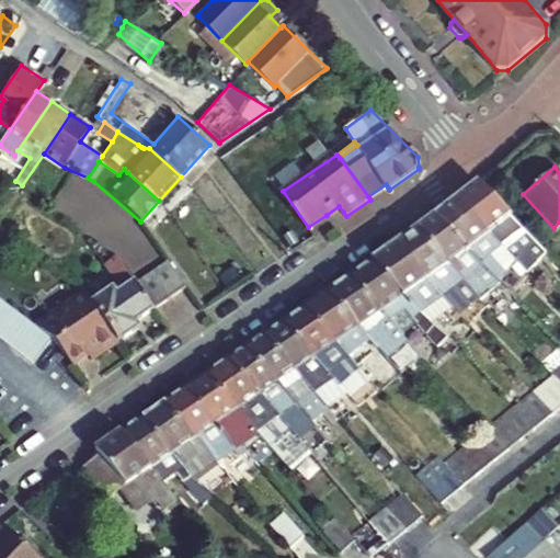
[(478,178),(457,195),(518,262),(524,269),(546,249),(484,184),(478,178)]
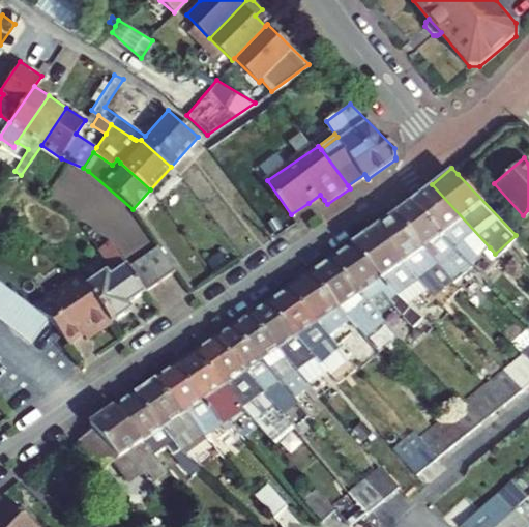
[(3,177),(0,181),(0,205),(15,185),(3,177)]
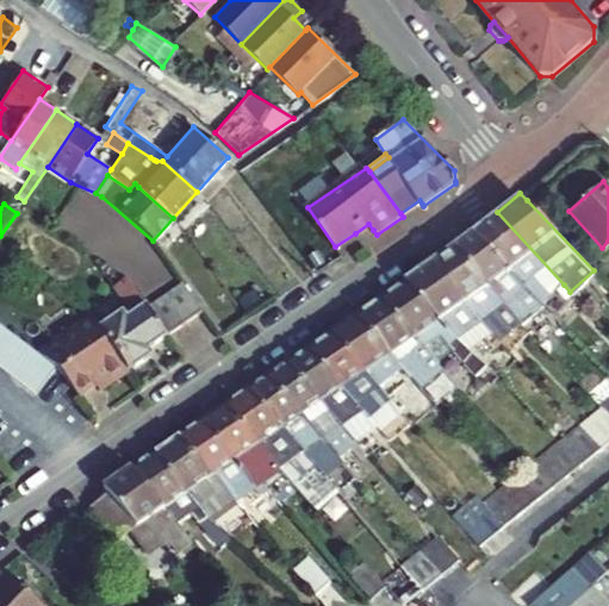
[(564,285),(497,212),(474,230),(541,303),(564,285)]
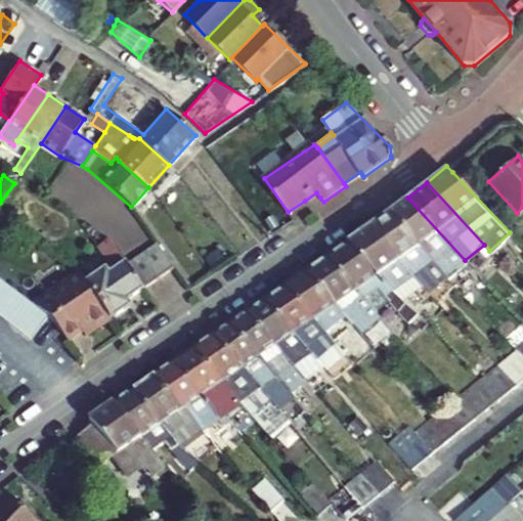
[(316,192),(305,201),(309,206),(320,198),(316,192)]
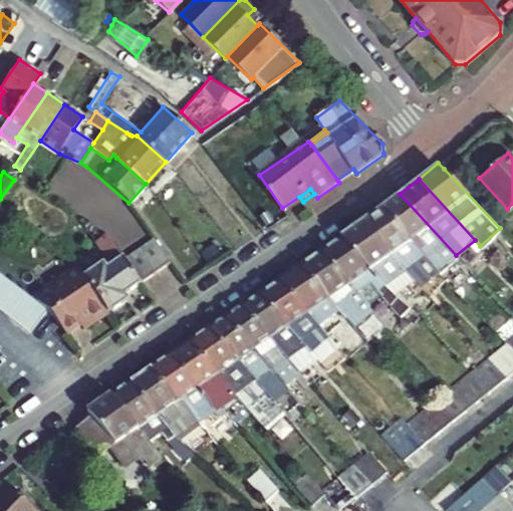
[(456,255),(400,194),(385,206),(412,240),(444,275),(446,277),(462,263),(456,255)]
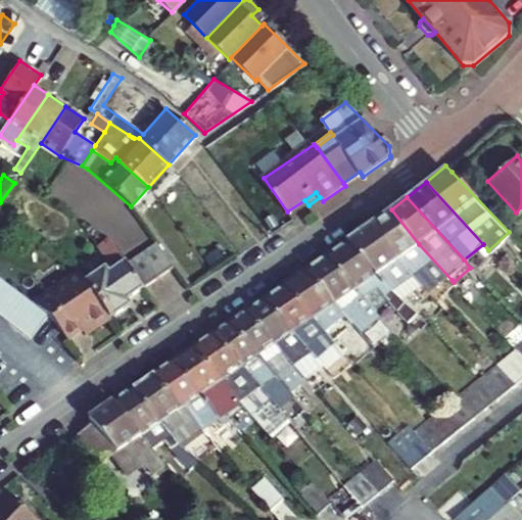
[(419,244),(391,209),(370,224),(398,258),(411,271),(418,279),(428,289),(436,284),(440,288),(452,280),(419,244)]
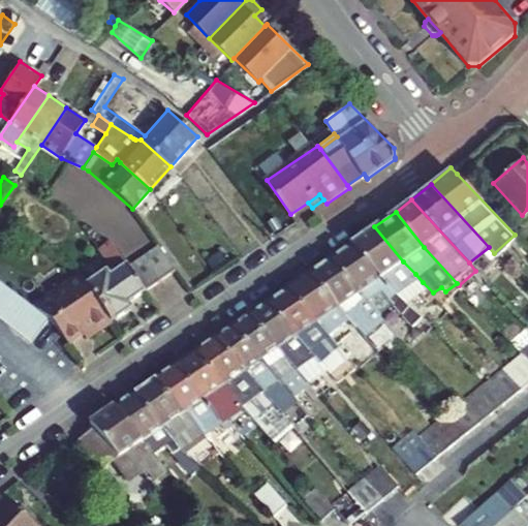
[(374,226),(353,241),(401,299),(405,296),(409,291),(393,269),(403,261),(374,226)]
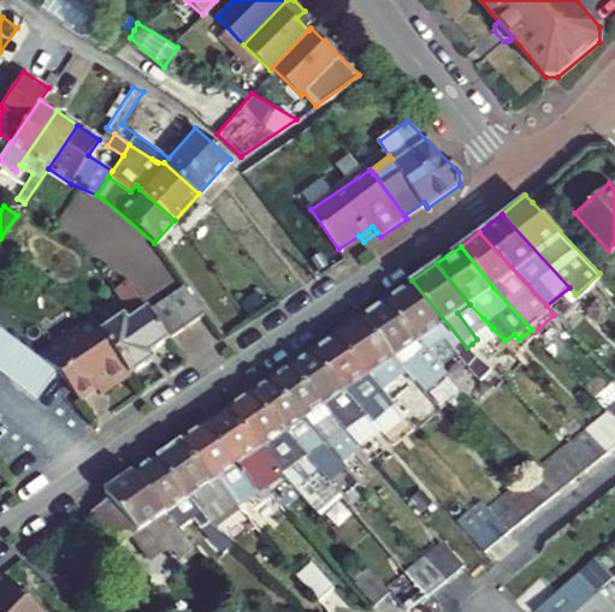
[(412,280),(386,297),(437,356),(451,346),(462,360),(490,387),(501,375),(472,344),(467,348),(412,280)]
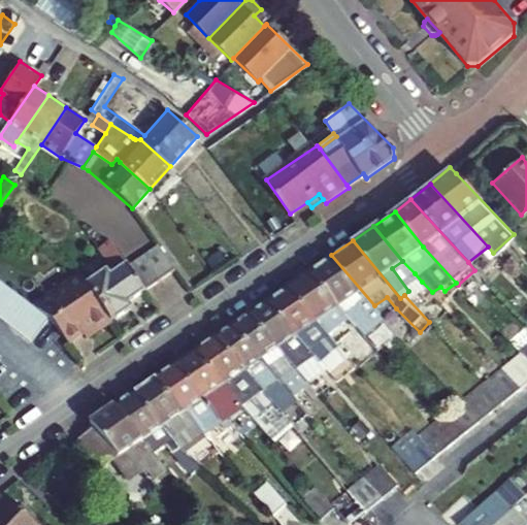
[(110,272),(90,286),(116,323),(136,309),(132,304),(147,293),(131,269),(113,244),(103,251),(120,275),(114,279),(110,272)]
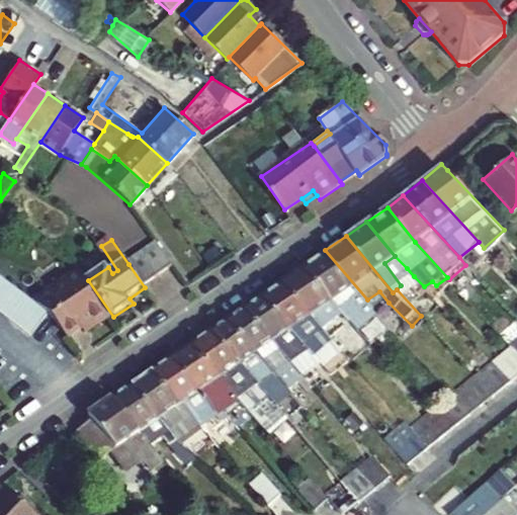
[(161,276),(174,267),(158,243),(145,252),(161,276)]
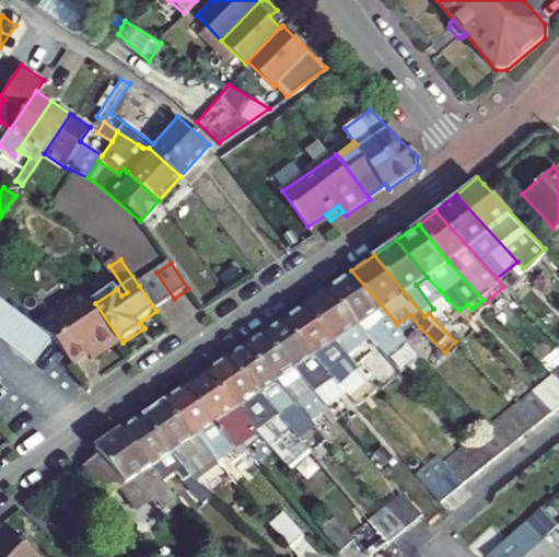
[(397,324),(351,270),(328,286),(371,335),(382,347),(403,332),(397,324)]
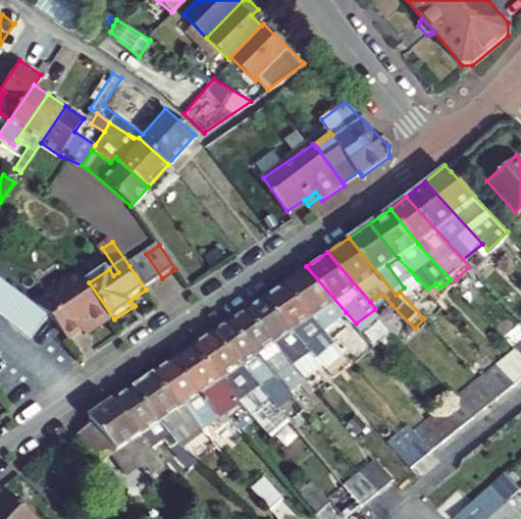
[(146,290),(162,278),(146,254),(129,266),(146,290)]
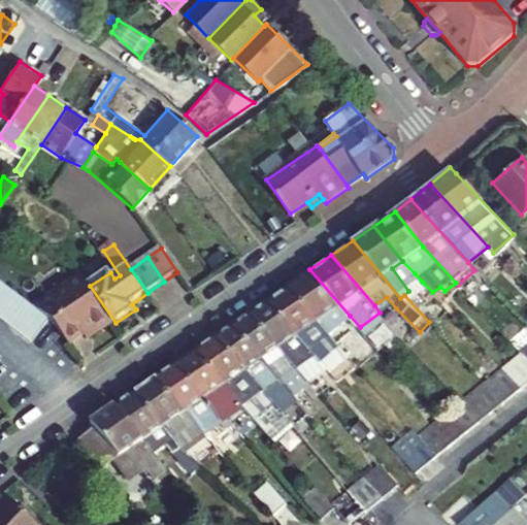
[(350,316),(309,269),(289,284),(330,332),(350,316)]
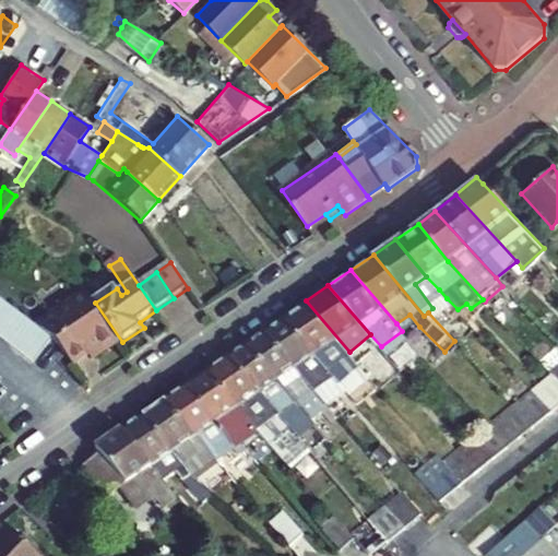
[(447,298),(439,290),(432,295),(439,304),(447,298)]
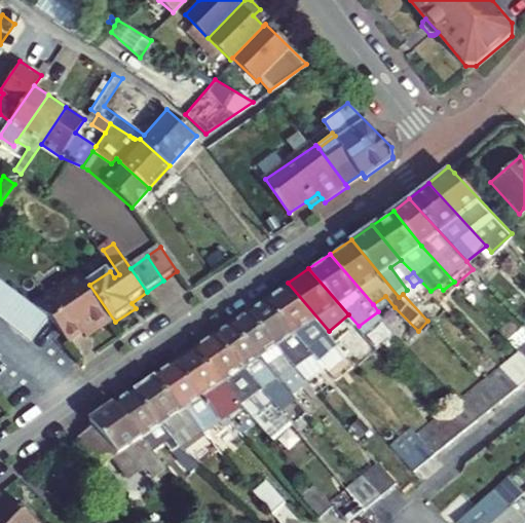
[(89,285),(83,274),(37,306),(48,314),(70,344),(85,334),(89,339),(115,322),(89,285)]
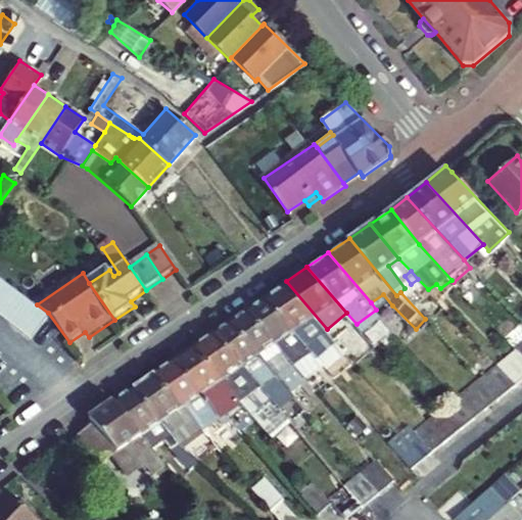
[(0,309),(33,333),(48,313),(37,304),(0,275),(0,309)]
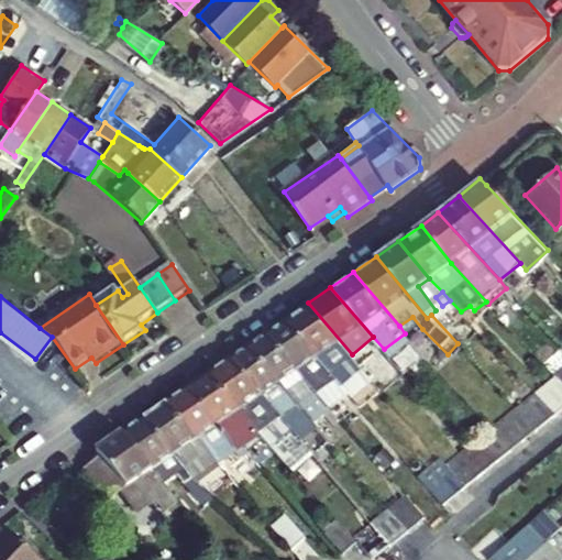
[(308,303),(286,318),(337,379),(345,390),(366,372),(352,354),(308,303)]
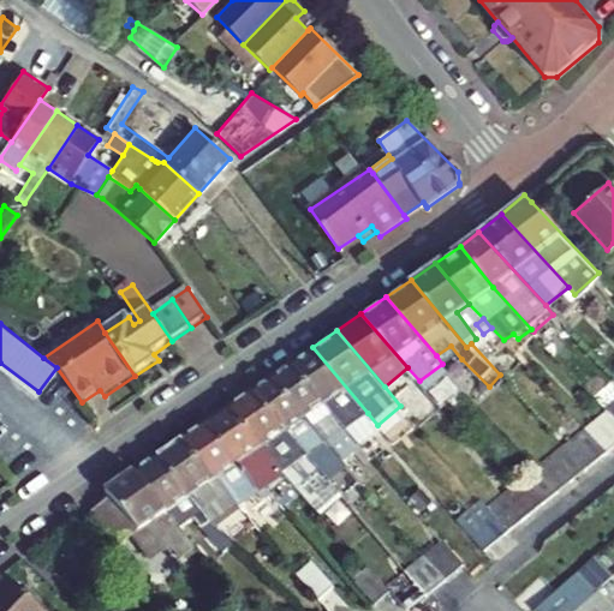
[(448,370),(462,359),(451,346),(436,355),(442,364),(448,370)]
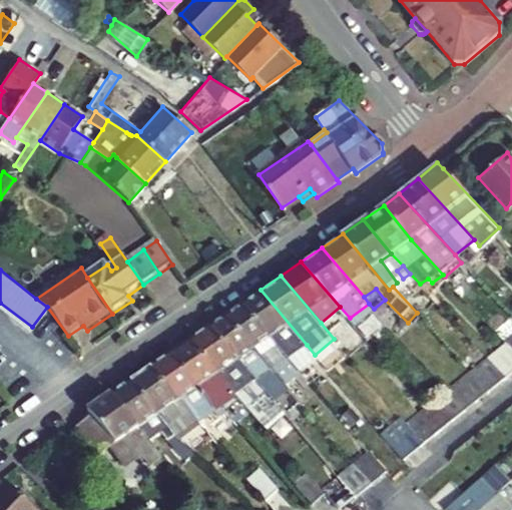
[(307,345),(261,290),(242,302),(290,357),(299,368),(315,355),(307,345)]
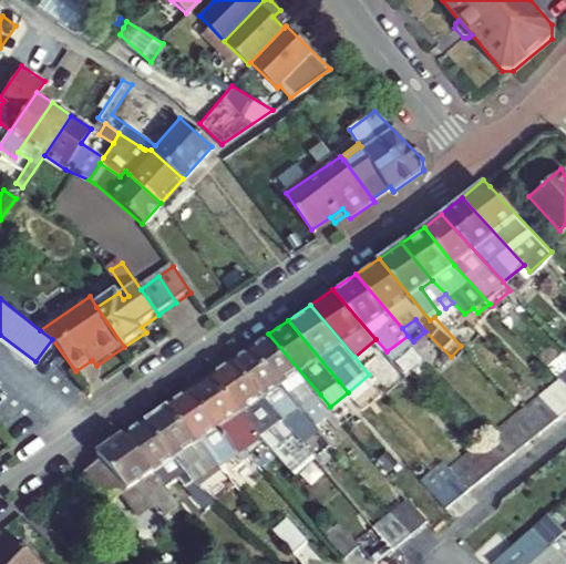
[(268,334),(251,345),(315,419),(330,407),(320,395),(268,334)]
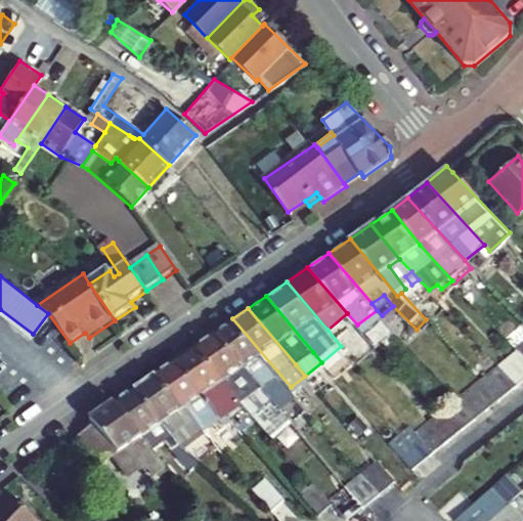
[(409,347),(382,315),(367,329),(395,358),(409,347)]
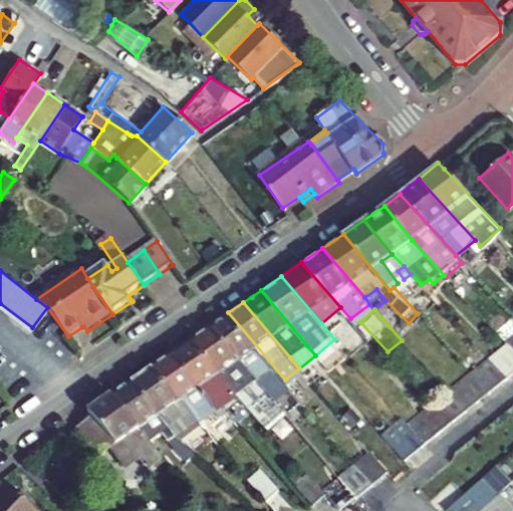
[(210,325),(272,398),(289,385),(285,379),(228,312),(210,325)]
